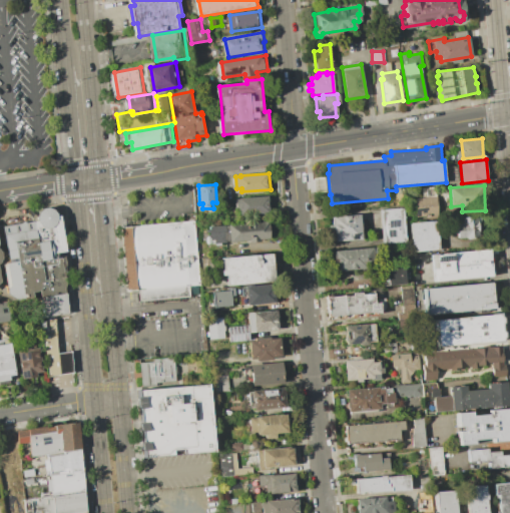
[(242,197),(272,195),(273,211),(243,213),(242,197)]
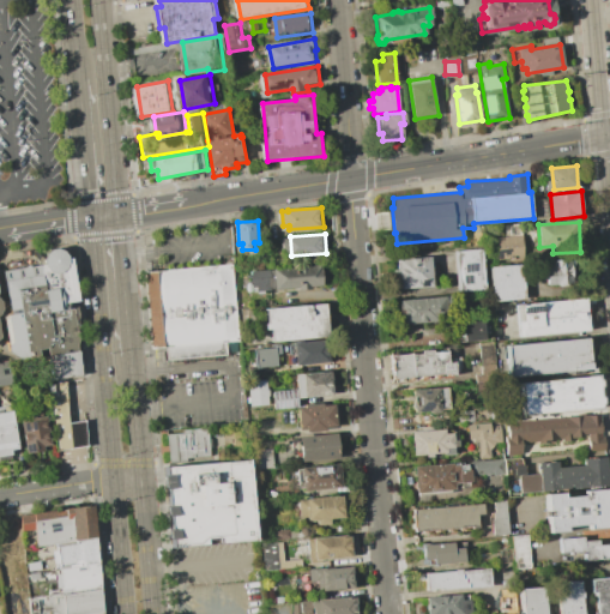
[(496,236),(524,235),(525,258),(497,259),(496,236)]
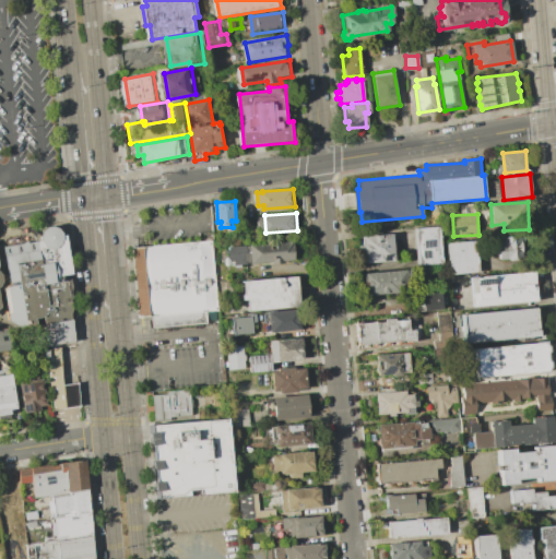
[(7,246),(43,239),(43,238),(43,234),(45,230),(48,228),(51,226),(56,226),(59,227),(62,229),(64,233),(66,236),(72,274),(68,275),(68,281),(72,280),(75,319),(48,324),(48,318),(43,319),(44,324),(22,329),(12,321),(8,290),(11,290),(10,285),(13,284),(7,246)]
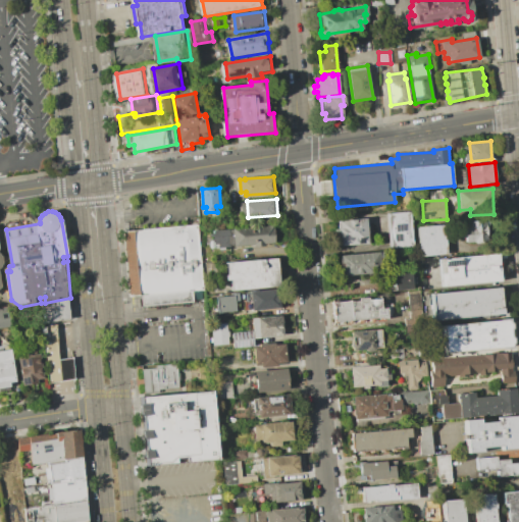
[(386,213),(411,211),(414,246),(390,248),(386,213)]
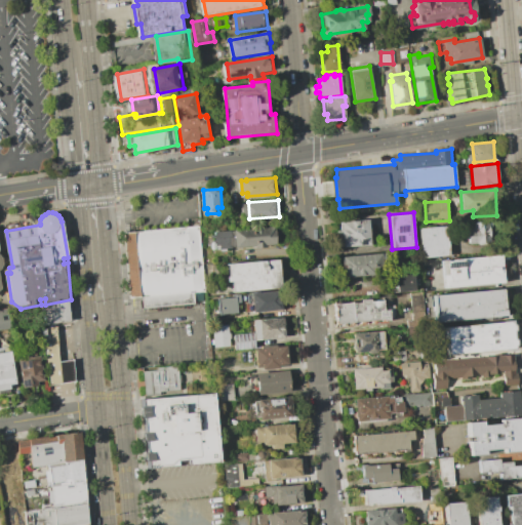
[(343,223),(369,220),(370,228),(377,228),(377,238),(371,239),(371,245),(344,247),(343,223)]
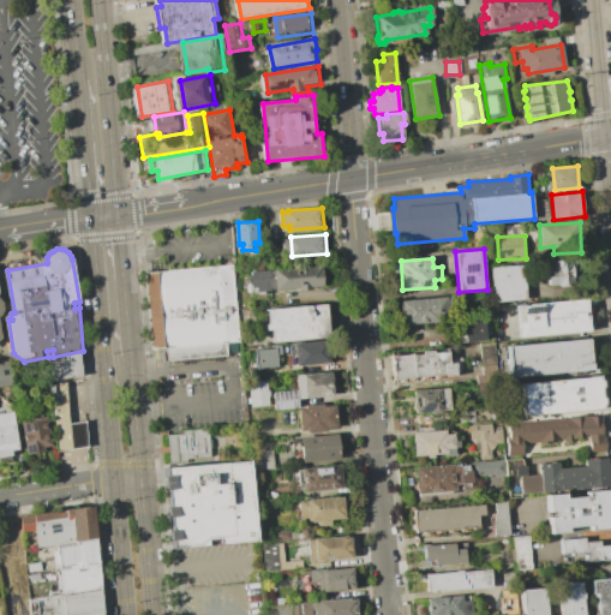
[(556,261),(574,260),(575,286),(551,286),(547,279),(539,281),(539,262),(556,261)]
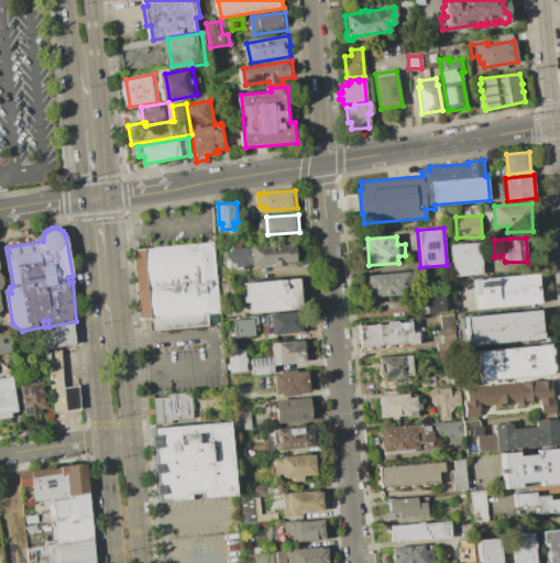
[(210,323),(154,329),(153,317),(142,318),(136,247),(150,246),(202,242),(216,241),(222,311),(210,312),(210,323)]
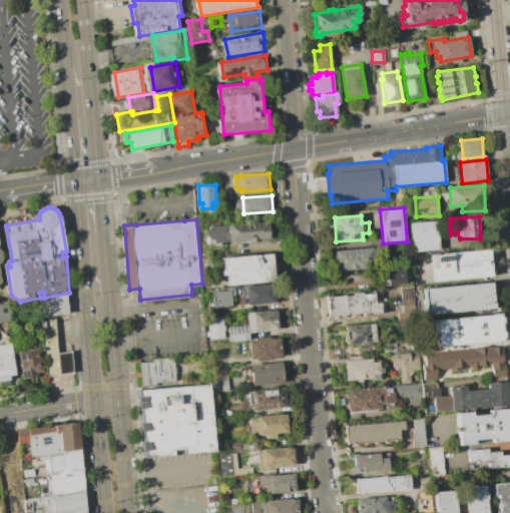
[(273,221),(274,239),(233,242),(232,232),(213,233),(213,225),(232,224),(232,223),(273,221)]
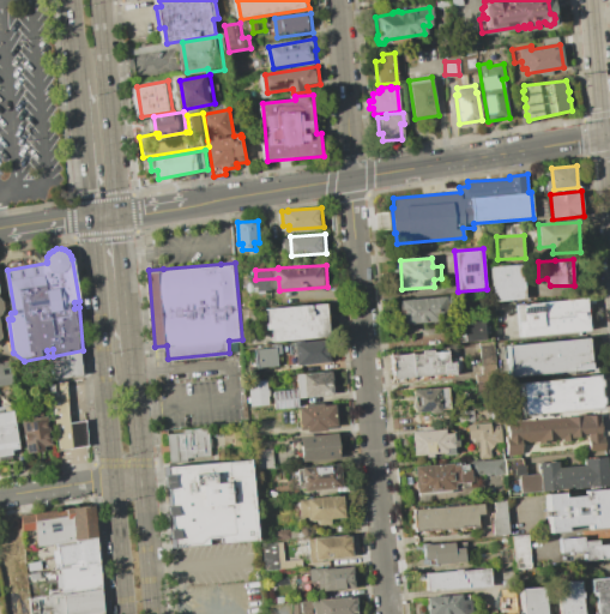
[(494,268),(524,265),(527,299),(496,302),(494,268)]
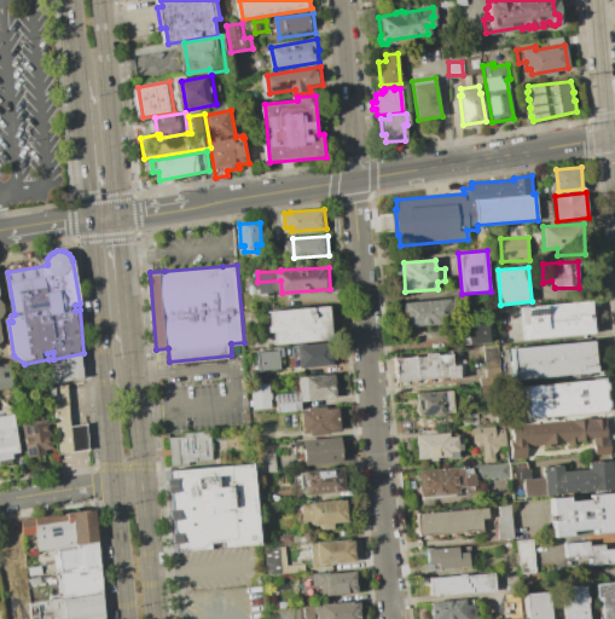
[(405,305),(451,300),(451,310),(444,311),(445,324),(407,328),(405,305)]
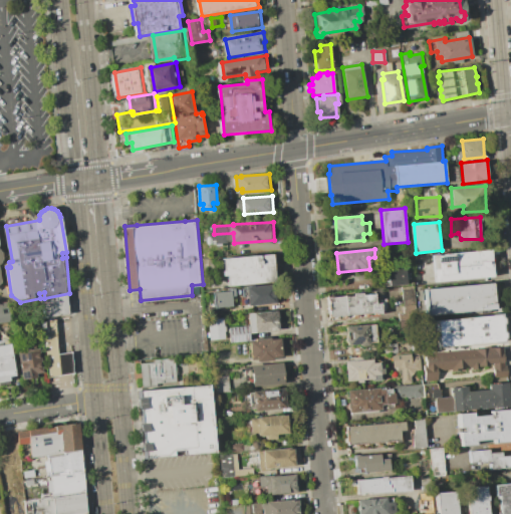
[(433,255),(492,250),(494,278),(436,281),(433,255)]
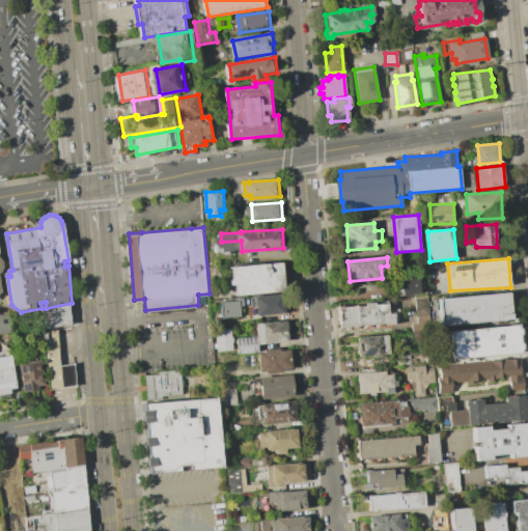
[(238,280),(237,266),(239,266),(239,264),(285,261),(287,292),(242,296),(241,285),(235,286),(235,280),(238,280)]
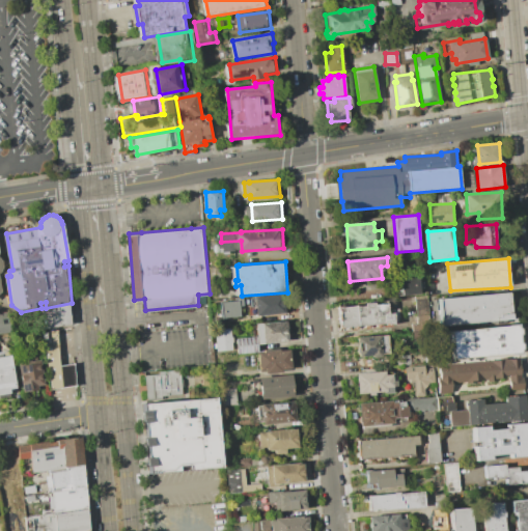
[(400,282),(400,278),(418,276),(420,294),(401,296),(400,289),(397,289),(396,283),(400,282)]
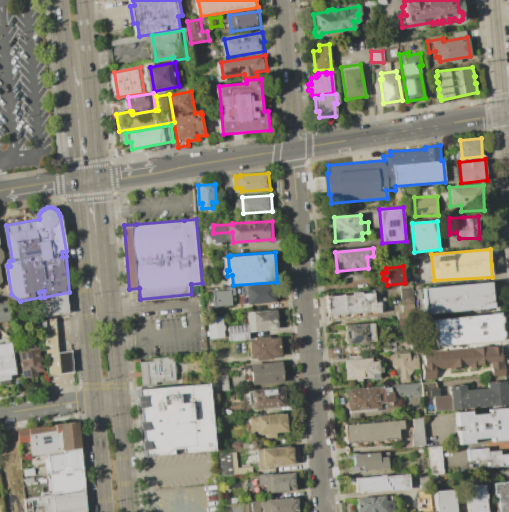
[(423,288),(491,282),(494,308),(426,314),(423,288)]
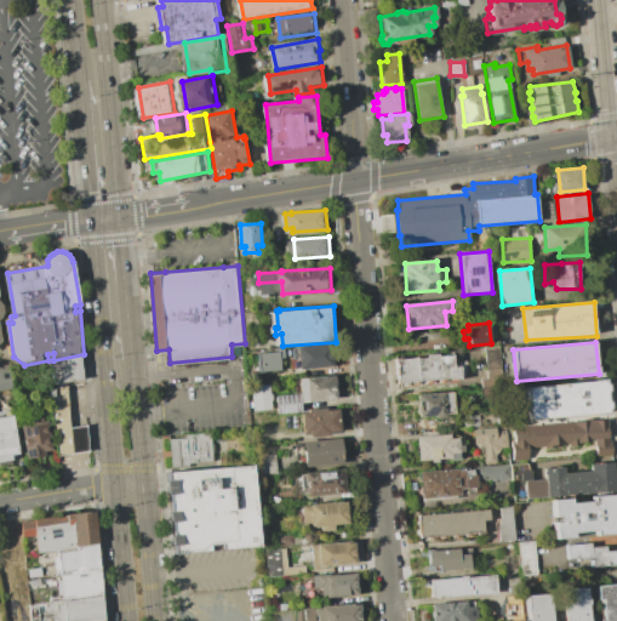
[(304,349),(304,347),(337,346),(338,368),(306,370),(304,359),(298,359),(298,351),(304,349)]
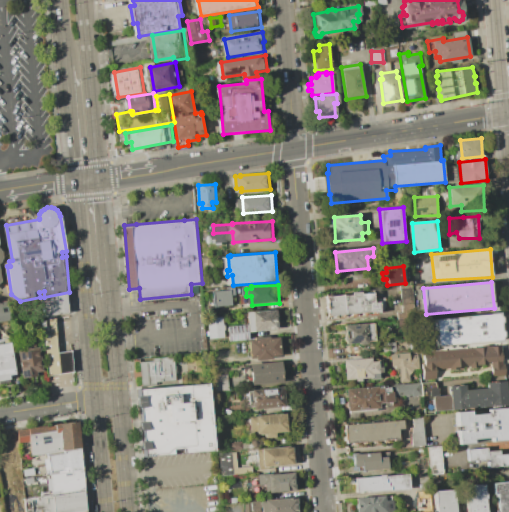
[(238,288),(238,296),(235,296),(236,306),(218,307),(217,291),(234,290),(234,288),(238,288)]
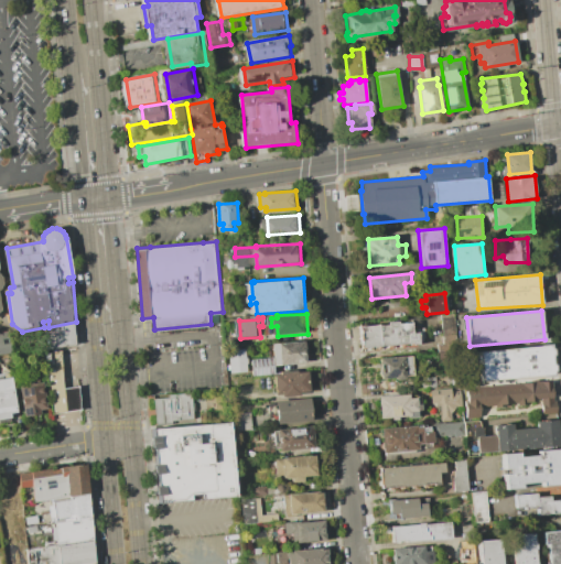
[(444,344),(456,344),(456,317),(443,317),(444,344)]
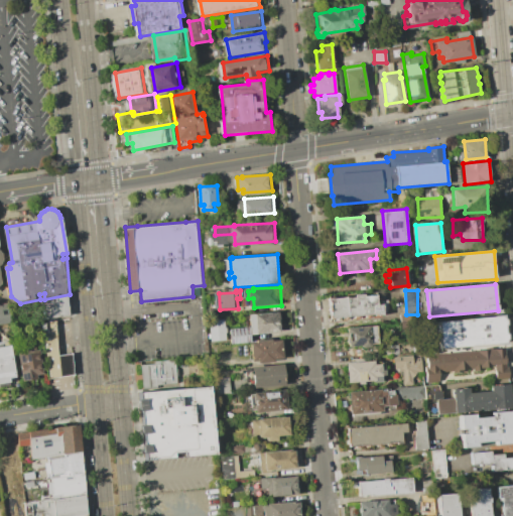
[(70,294),(72,314),(48,318),(44,299),(70,294)]
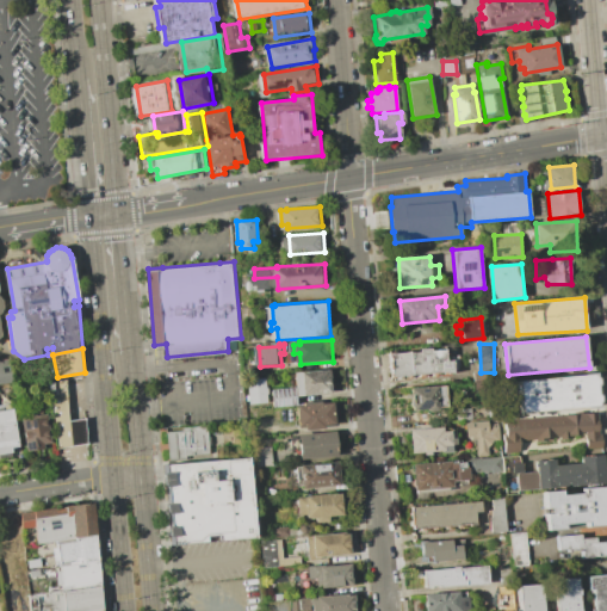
[(391,355),(421,352),(422,350),(433,349),(433,352),(446,351),(448,362),(454,362),(454,375),(391,380),(391,355)]
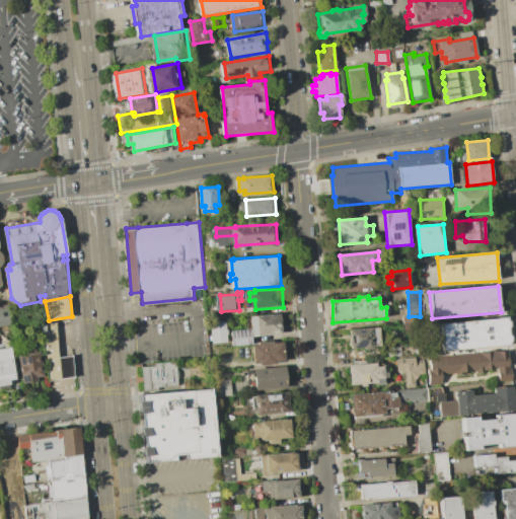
[(0,326),(0,306),(11,305),(14,324),(0,326)]
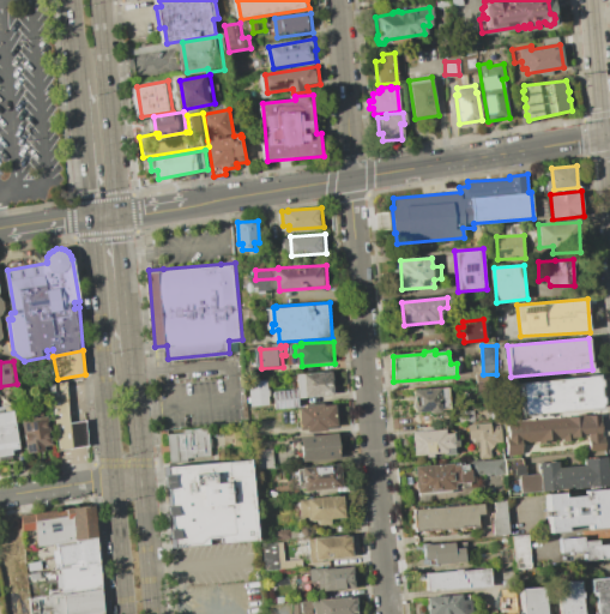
[(337,372),(339,397),(305,399),(303,374),(337,372)]
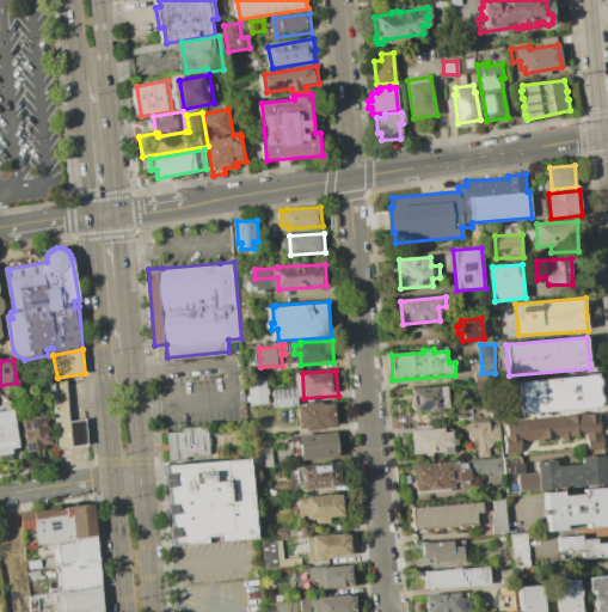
[(521,383),(597,375),(597,379),(600,380),(600,387),(597,390),(599,396),(602,398),(601,405),(597,410),(519,416),(515,386),(519,386),(521,383)]
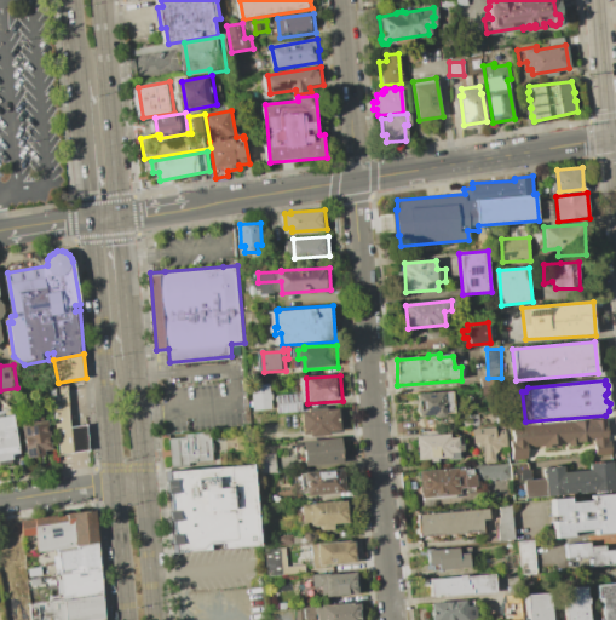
[(276,384),(277,409),(259,411),(258,386),(276,384)]
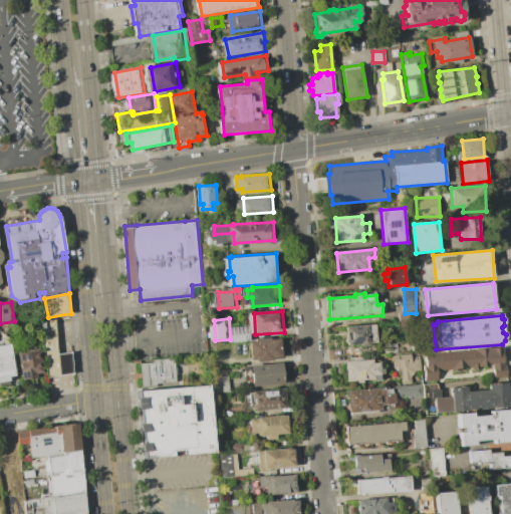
[(62,376),(60,355),(57,320),(41,322),(50,378),(62,376)]
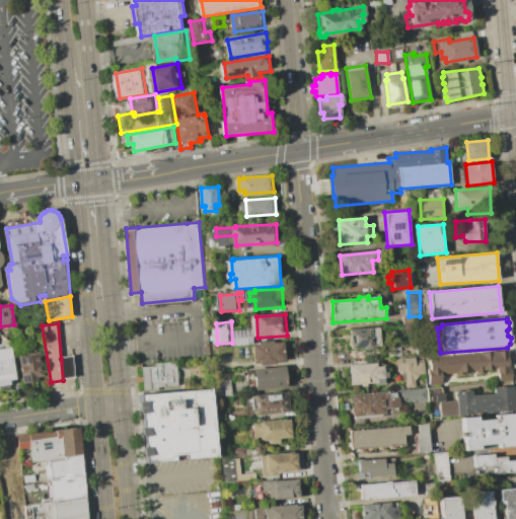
[(350,329),(380,327),(381,347),(374,347),(372,350),(366,350),(364,348),(351,349),(350,329)]
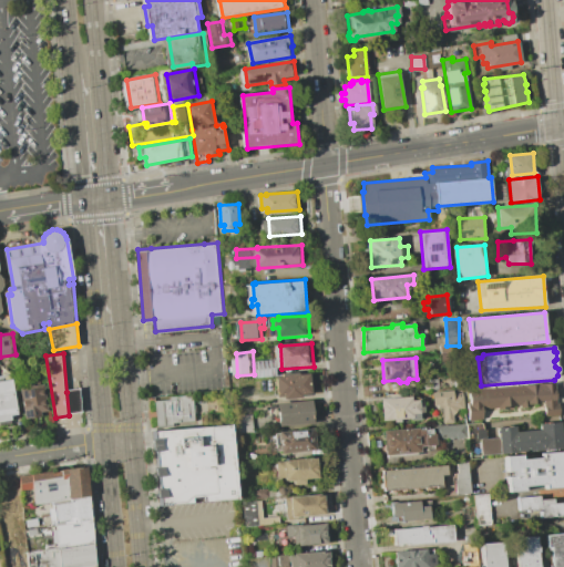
[(258,362),(282,361),(283,377),(259,378),(258,362)]
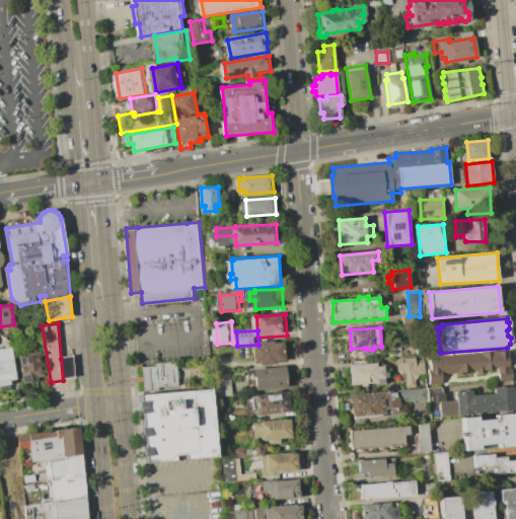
[(258,346),(264,345),(264,343),(279,341),(279,344),(288,343),(290,360),(280,361),(281,364),(266,365),(266,362),(260,363),(258,346)]
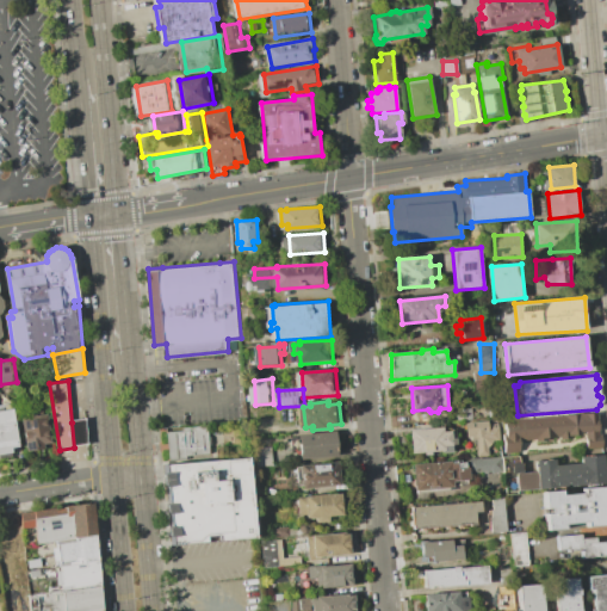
[(457,408),(474,408),(474,419),(457,420),(457,408)]
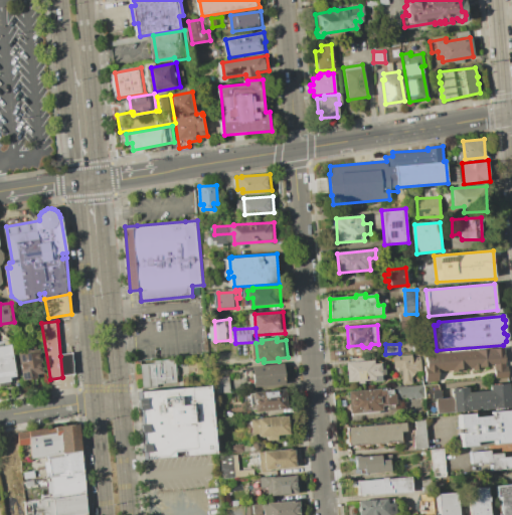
[(0,346),(12,345),(17,379),(11,380),(12,384),(0,385),(0,346)]
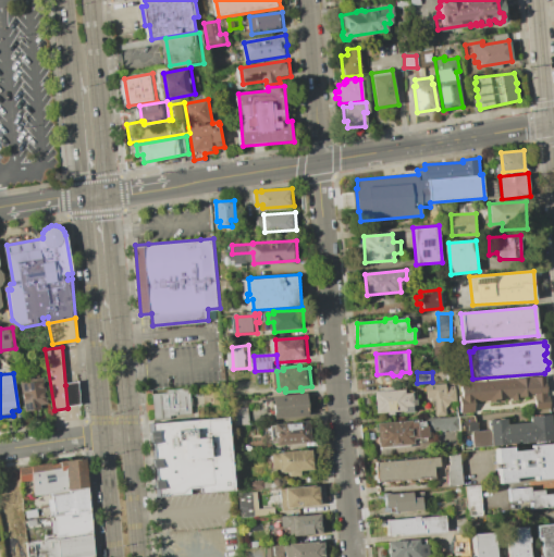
[(463,383),(546,378),(552,408),(537,409),(533,397),(477,403),(477,413),(462,415),(463,383)]
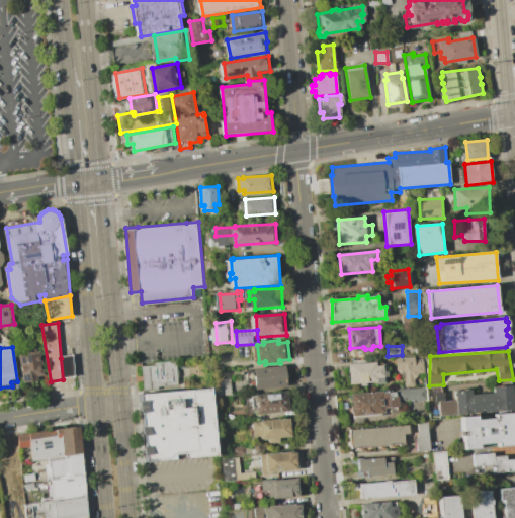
[(40,352),(45,376),(38,377),(38,381),(23,383),(19,355),(40,352)]
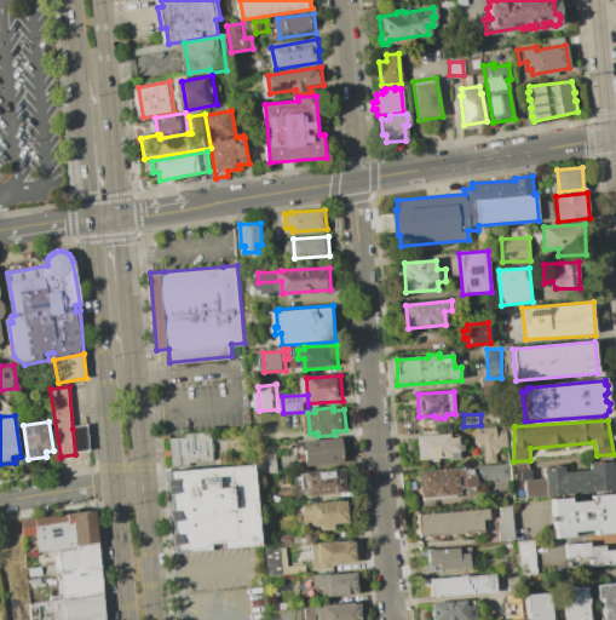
[(73,429),(84,426),(88,426),(91,451),(85,452),(75,454),(73,429)]
